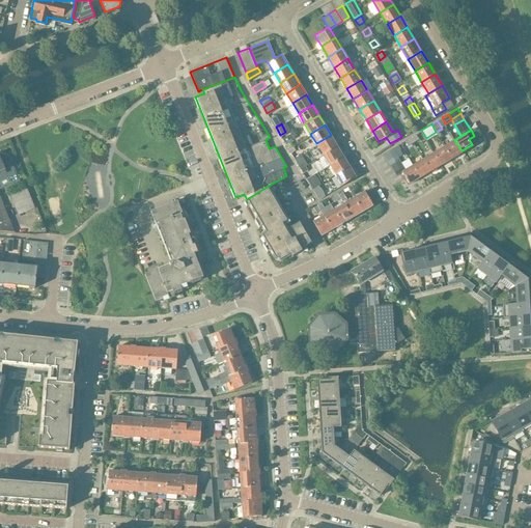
[(284,142),(294,137),(291,132),(282,137),(284,142)]
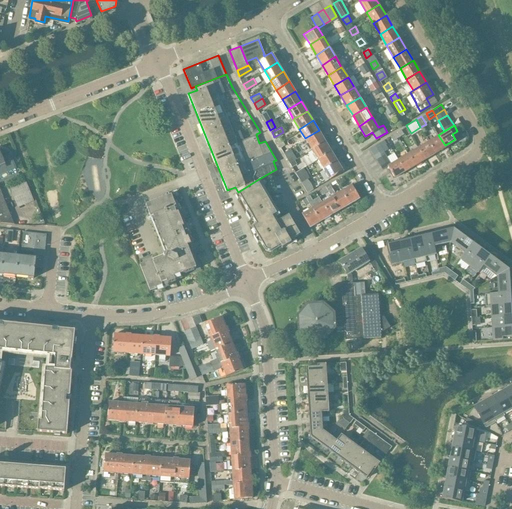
[(325,140),(319,130),(305,138),(311,148),(325,140)]
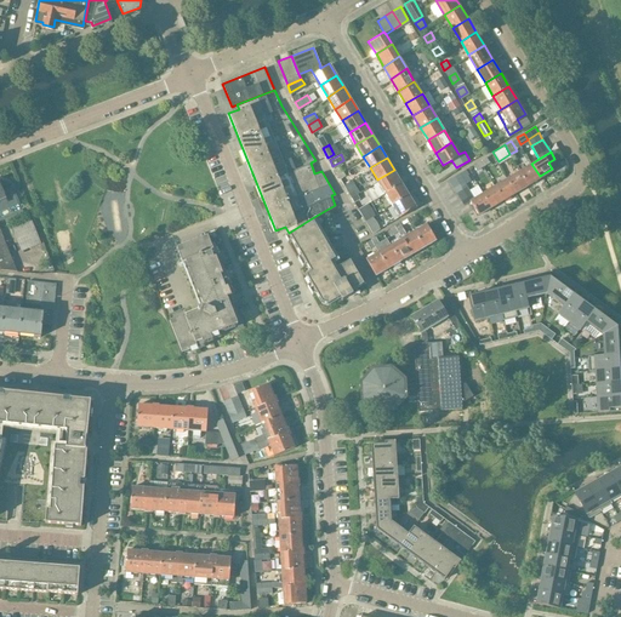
[(540,176),(531,164),(519,170),(528,183),(540,176)]
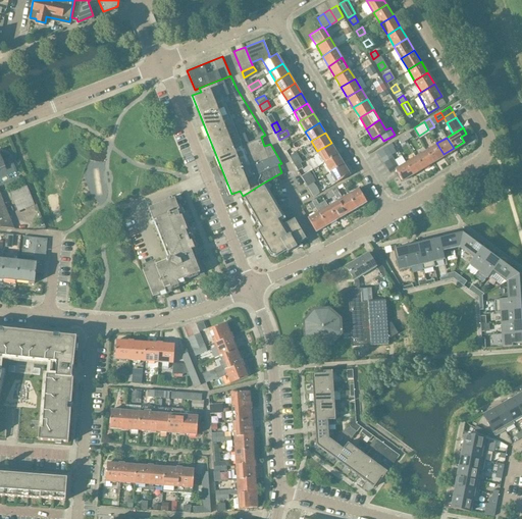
[(396,150),(393,146),(394,146),(392,142),(386,145),(389,150),(392,153),(396,150)]
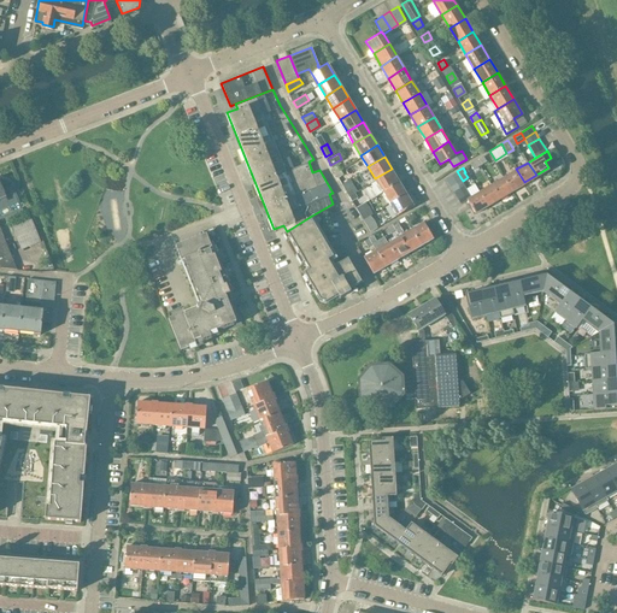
[(399,181),(392,169),(375,178),(382,190),(399,181)]
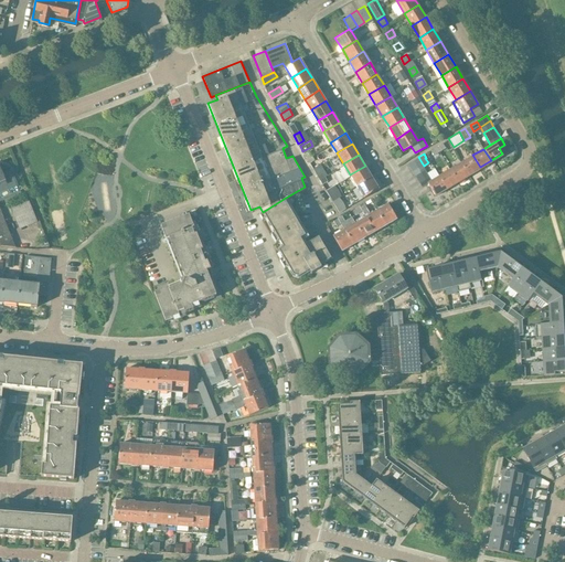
[(480,167),(472,155),(461,161),(469,173),(480,167)]
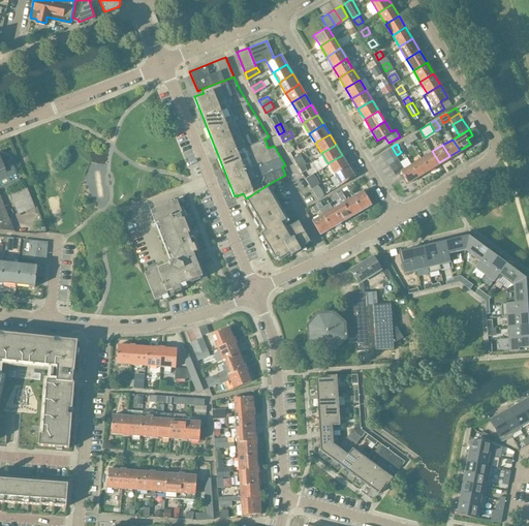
[(395,152),(392,147),(382,152),(385,157),(395,152)]
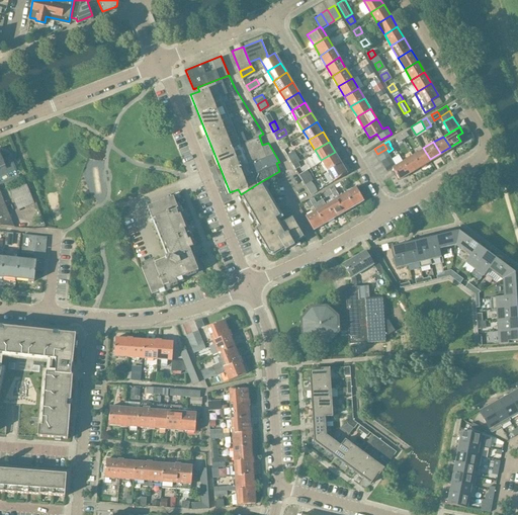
[(430,159),(423,148),(413,155),(420,165),(430,159)]
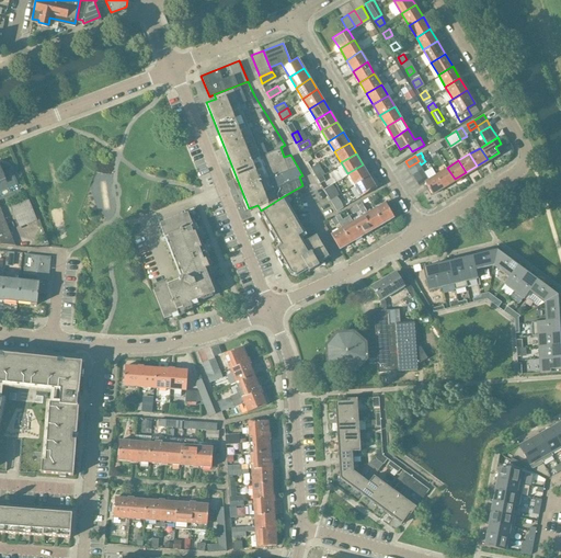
[(422,167),(421,164),(419,161),(409,167),(412,172),(422,167)]
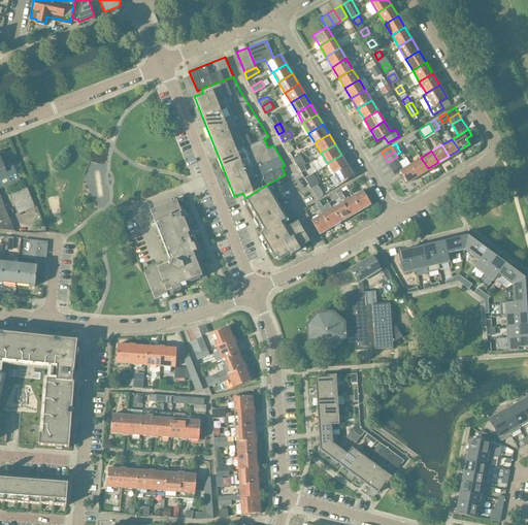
[(348,164),(341,155),(327,163),(333,173),(348,164)]
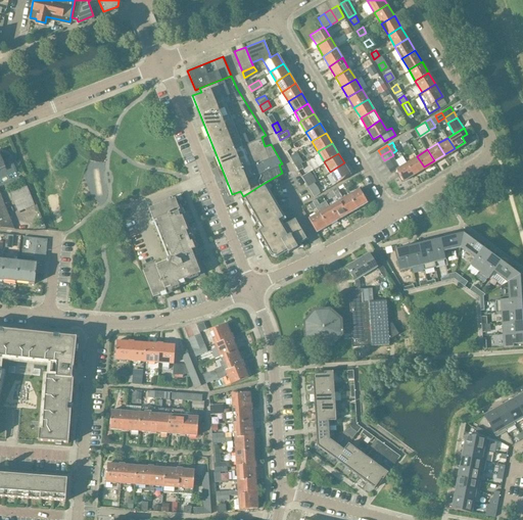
[(0,225),(0,226),(13,227),(0,192),(0,176),(15,170),(10,155),(2,158),(0,154),(0,225)]
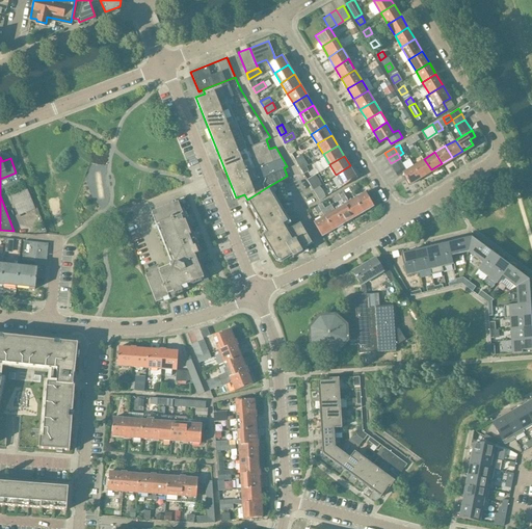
[(394,169),(403,163),(400,158),(391,163),(394,169)]
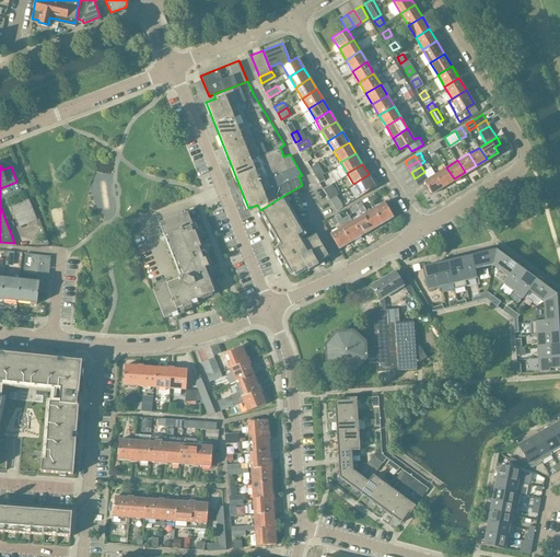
[(454,178),(446,167),(435,174),(439,180),(443,186),(454,178)]
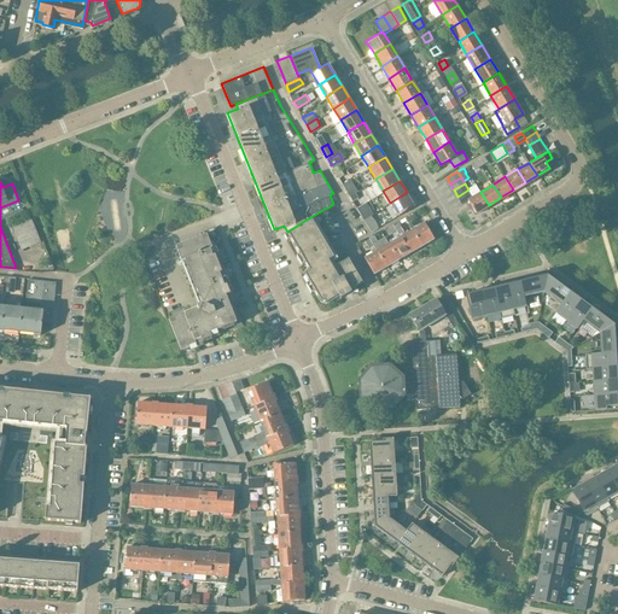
[(472,197),(468,189),(458,197),(462,203),(468,199),(472,197)]
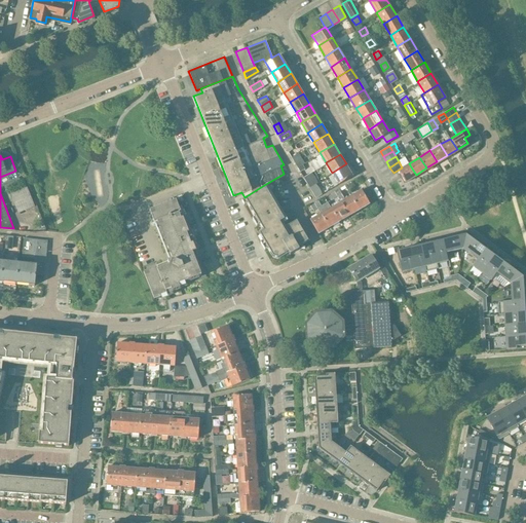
[(352,174),(346,163),(332,173),(338,183),(352,174)]
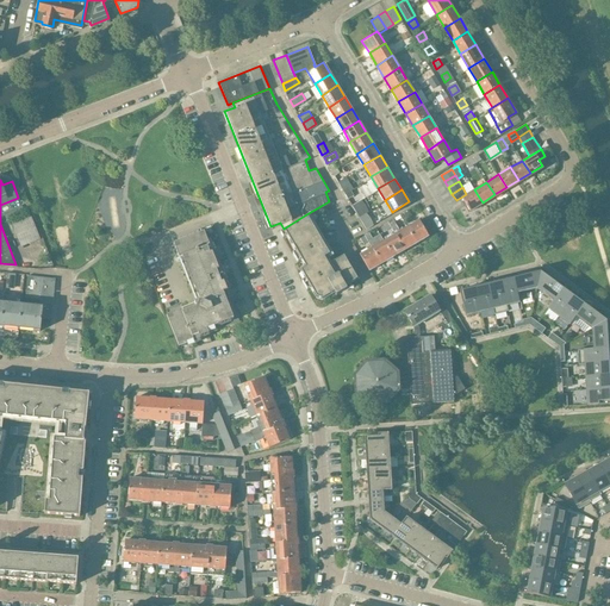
[(483,202),(478,195),(474,189),(466,194),(462,197),(470,210),(483,202)]
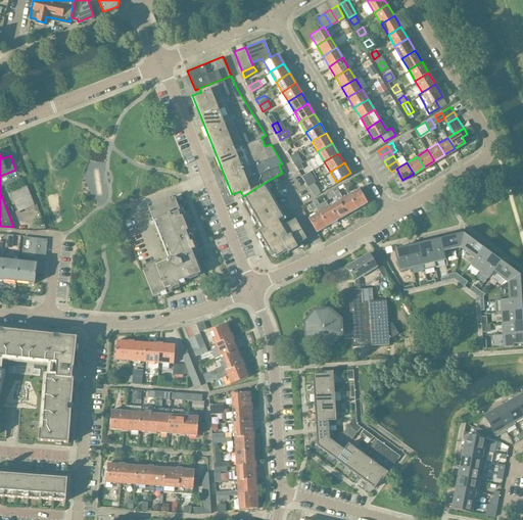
[(306,172),(301,175),(304,179),(307,185),(312,182),(308,177),(306,172)]
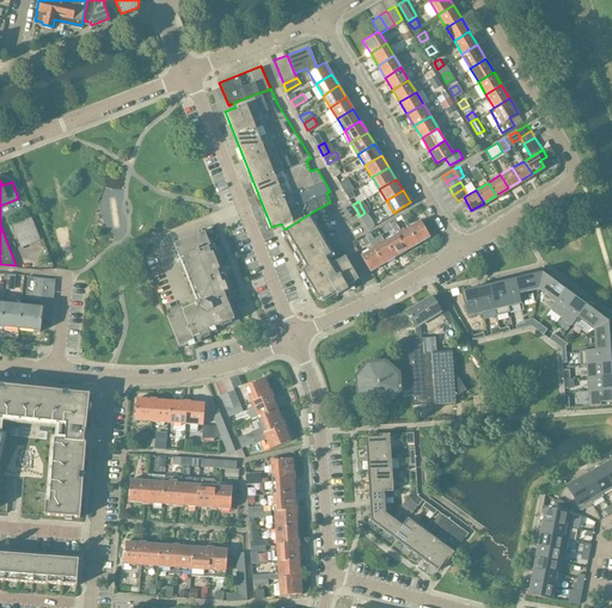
[(412,214),(409,209),(401,214),(404,220),(412,214)]
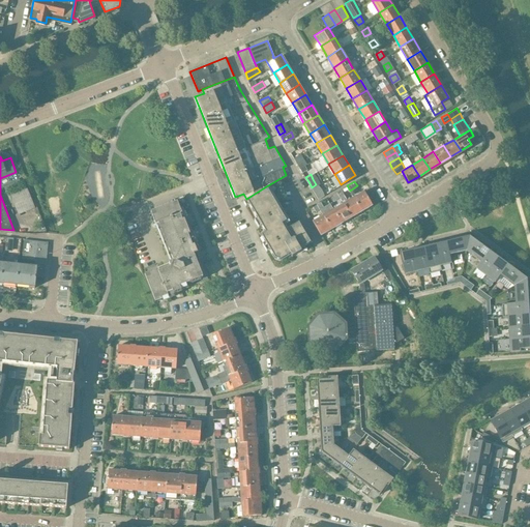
[(322,195),(316,184),(312,187),(318,198),(322,195)]
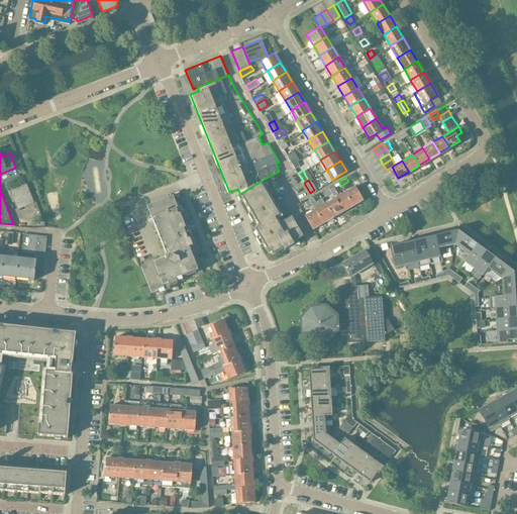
[(30,191),(26,182),(10,188),(14,197),(30,191)]
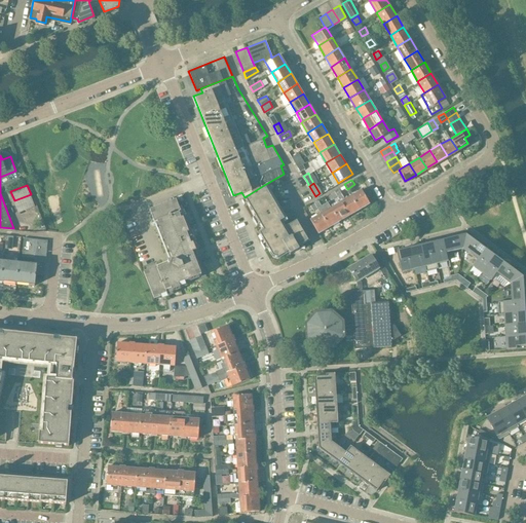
[(283,227),(279,220),(284,218),(264,185),(245,197),(263,229),(259,231),(271,254),(276,251),(279,256),(289,251),(290,253),(299,248),(298,246),(308,238),(297,219),(283,227)]
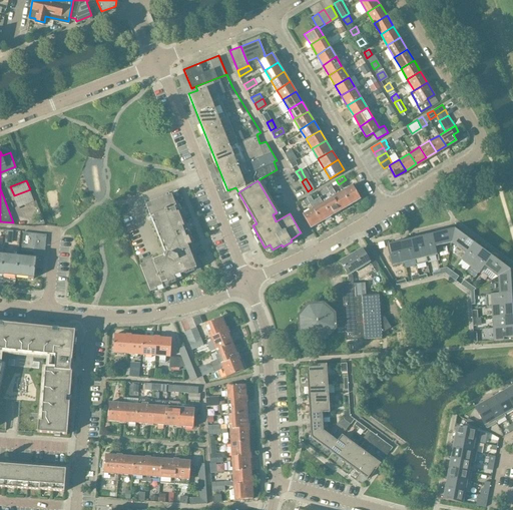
[(350,203),(342,189),(336,193),(330,182),(326,185),(329,189),(332,195),(340,209),(350,203)]
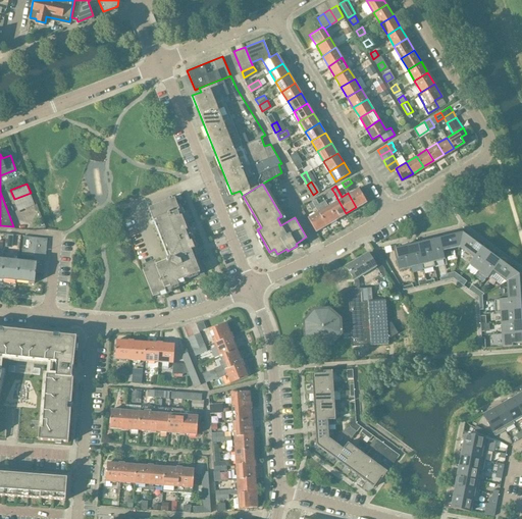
[(366,201),(358,187),(348,193),(356,207),(366,201)]
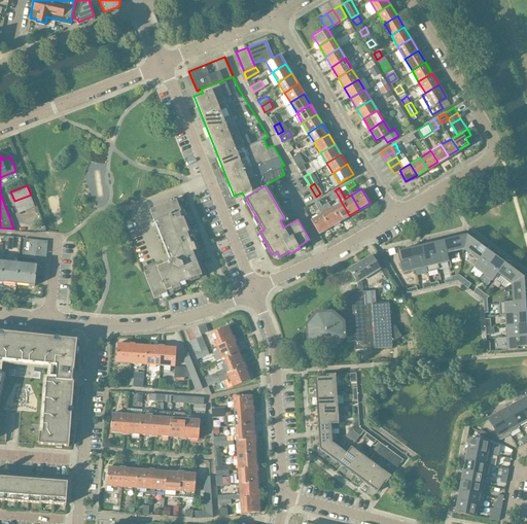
[(34,205),(31,195),(14,201),(19,211),(34,205)]
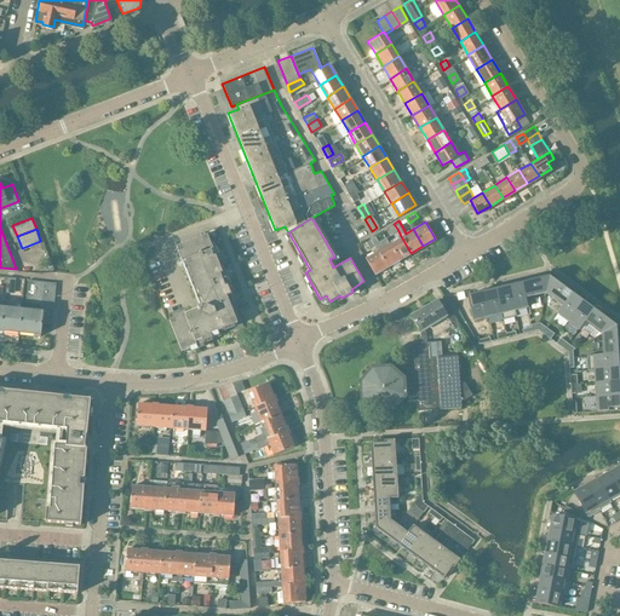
[(244,324),(207,232),(176,245),(199,304),(197,305),(197,306),(168,318),(181,349),(244,324)]
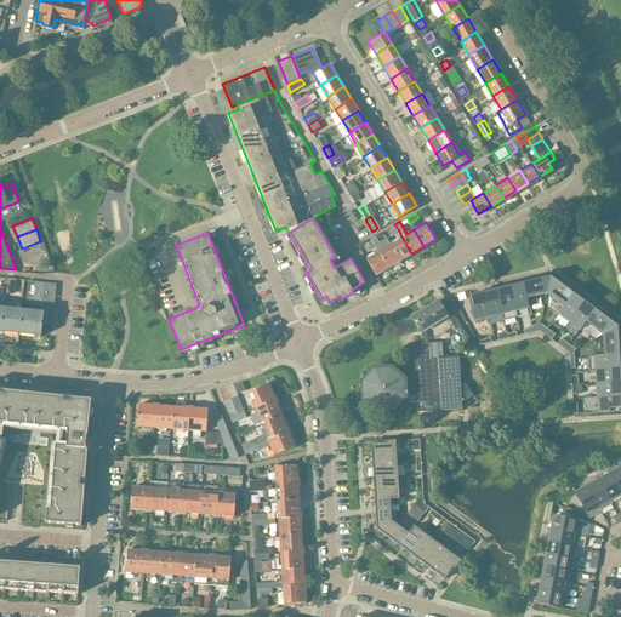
[(399,260),(389,244),(386,236),(379,241),(375,235),(370,238),(374,244),(377,251),(388,267),(399,260)]
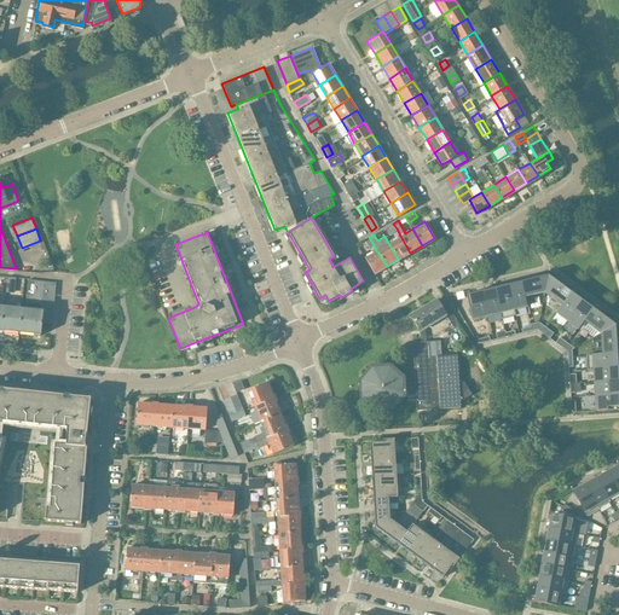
[(410,253),(400,236),(388,243),(398,259),(410,253)]
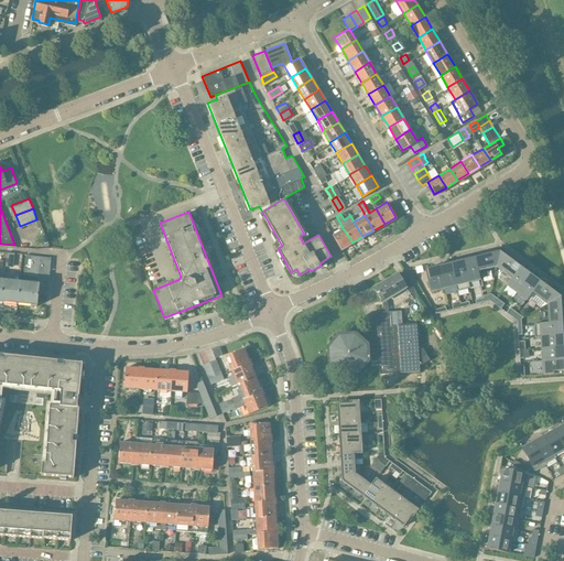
[(353,243),(343,228),(333,234),(342,249),(353,243)]
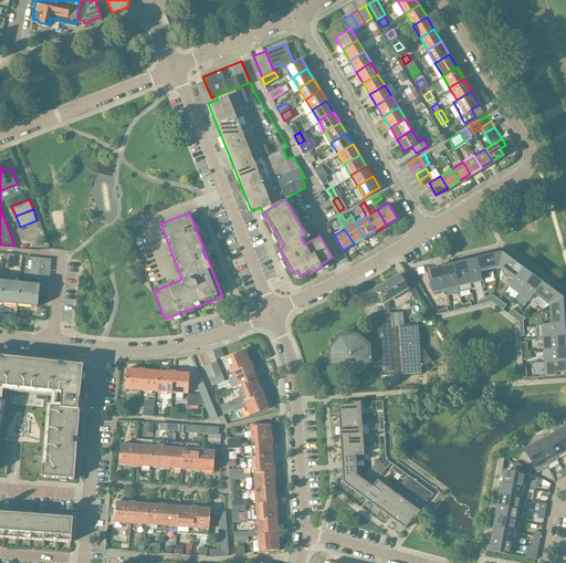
[(498,266),(501,250),(485,254),(481,256),(481,253),(474,254),(479,270),(480,270),(498,266)]
